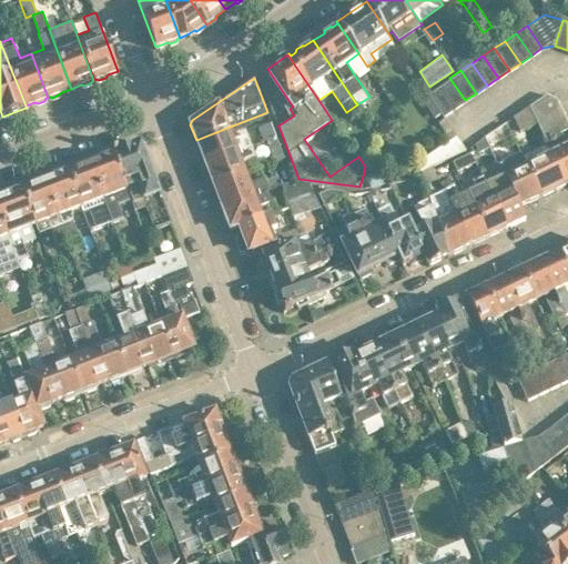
[(449,78),(438,86),(454,108),(465,100),(449,78)]
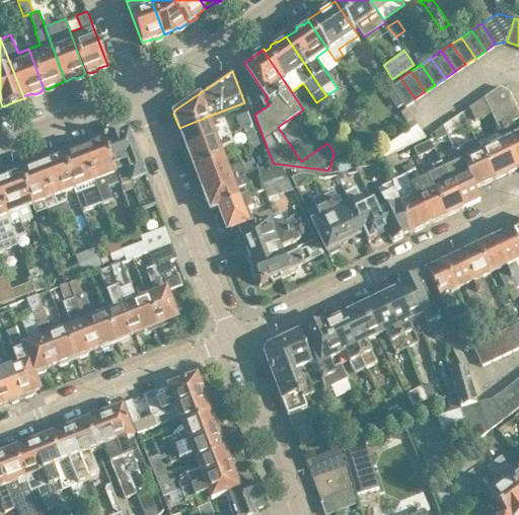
[(391,84),(390,85),(404,105),(415,98),(400,78),(391,84)]
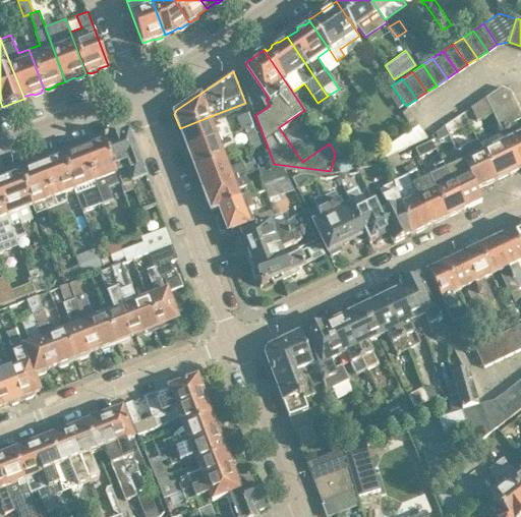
[(520,110),(511,90),(503,85),(486,96),(495,111),(502,126),(520,116),(520,110)]
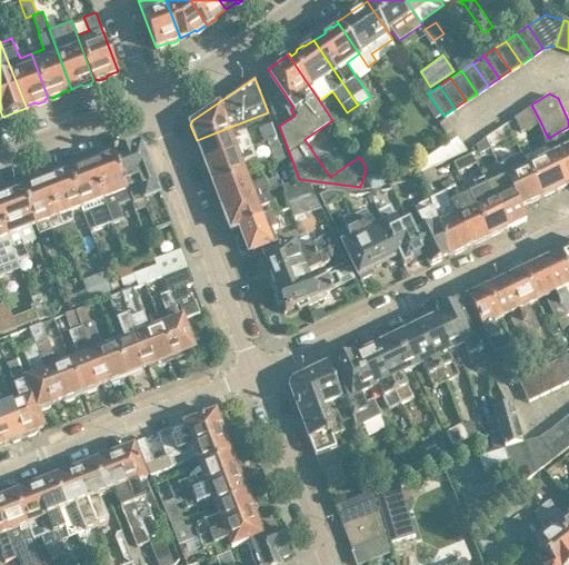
[(540,121),(531,105),(515,117),(521,130),(540,121)]
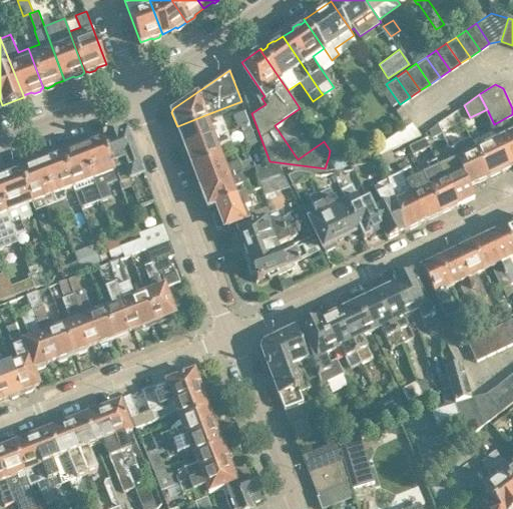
[(401,106),(395,110),(406,126),(412,121),(401,106)]
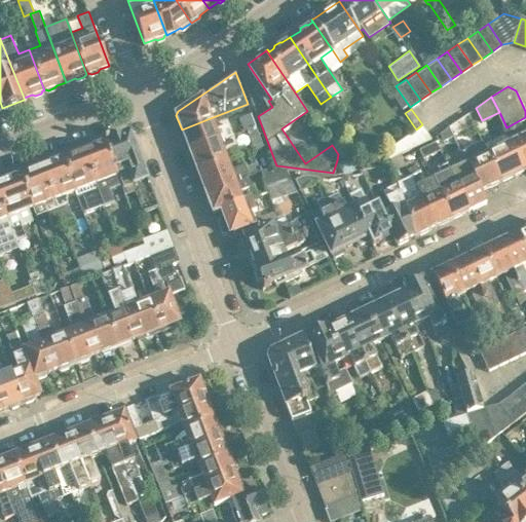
[(255,124),(251,112),(238,117),(243,128),(246,127),(255,124)]
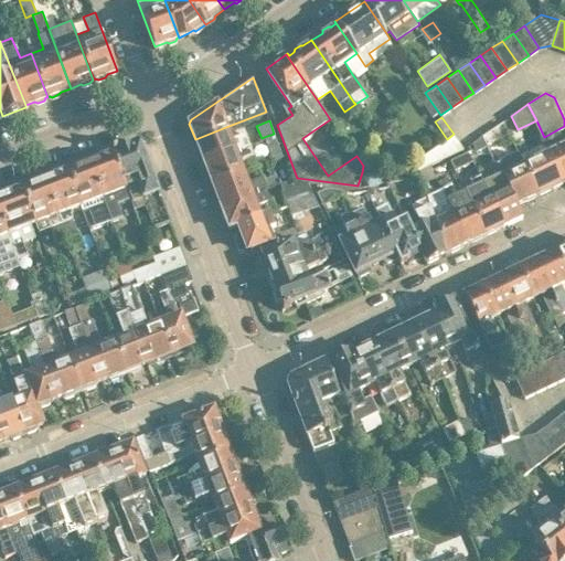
[(503,120),(482,135),(486,143),(509,131),(503,120)]
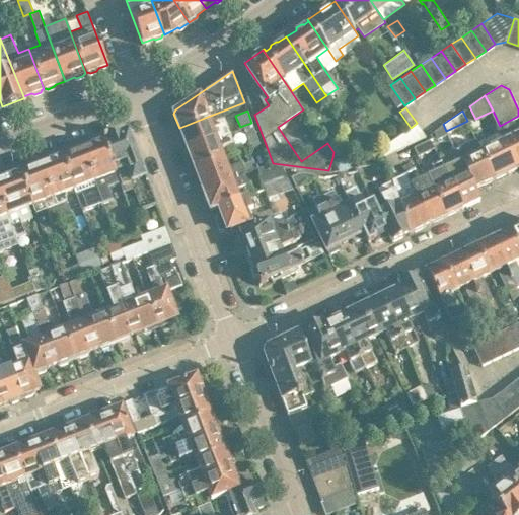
[(213,126),(210,116),(179,128),(187,147),(229,131),(226,121),(213,126)]
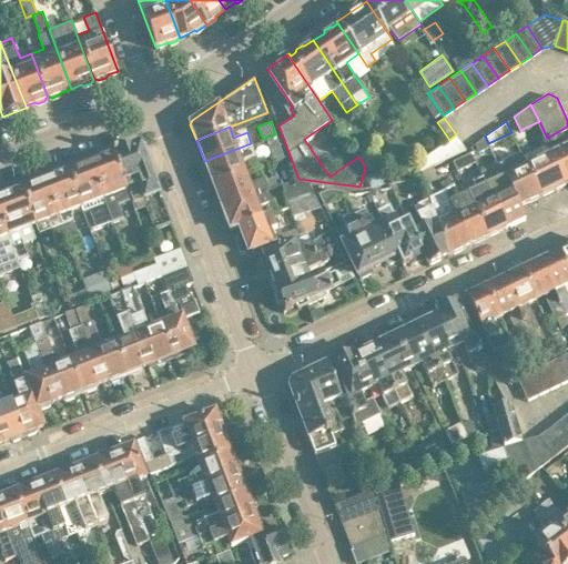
[(275,134),(265,138),(274,160),(284,155),(275,134)]
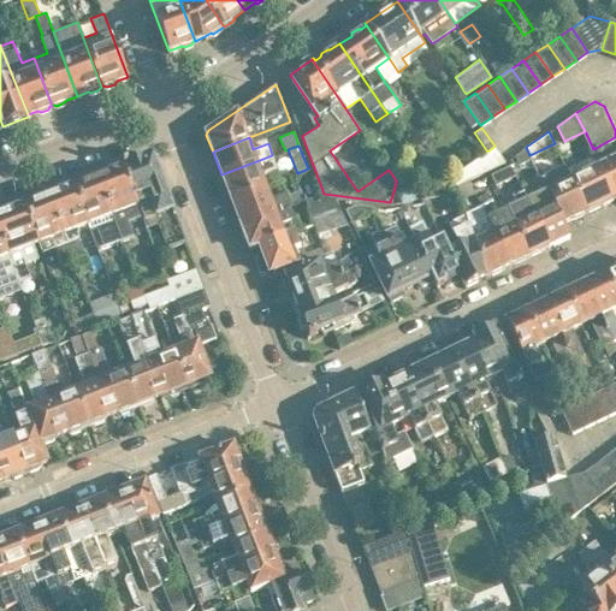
[(454,175),(458,183),(466,179),(504,161),(495,146),(487,152),(454,175)]
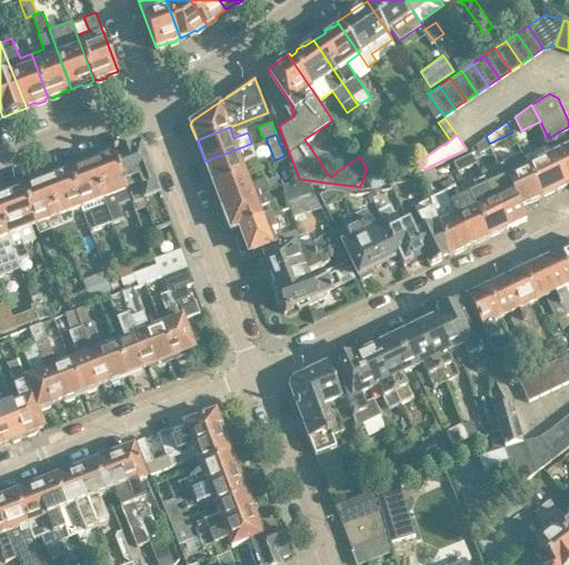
[(351,147),(359,157),(366,167),(371,142),(367,136),(351,147)]
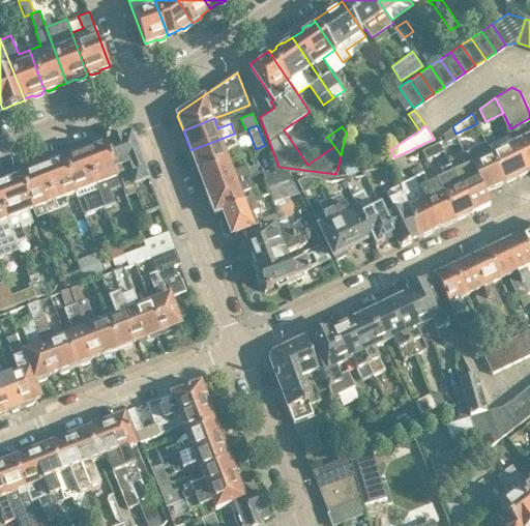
[(146,212),(159,207),(130,133),(122,136),(121,135),(120,135),(119,135),(118,134),(117,134),(112,136),(112,137),(111,139),(109,139),(105,140),(106,142),(122,187),(125,196),(138,191),(146,212)]
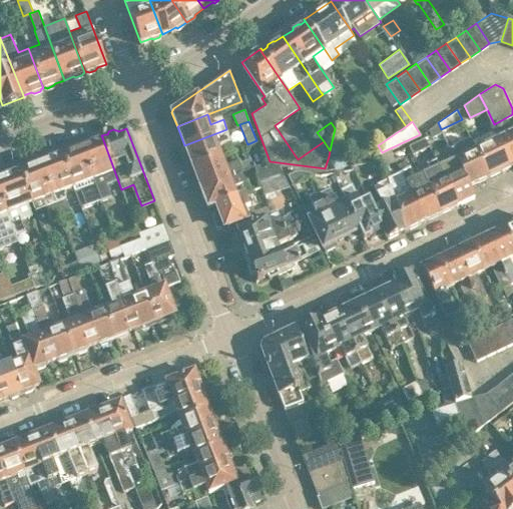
[(184,145),(192,166),(221,154),(218,145),(230,140),(226,129),(184,145)]
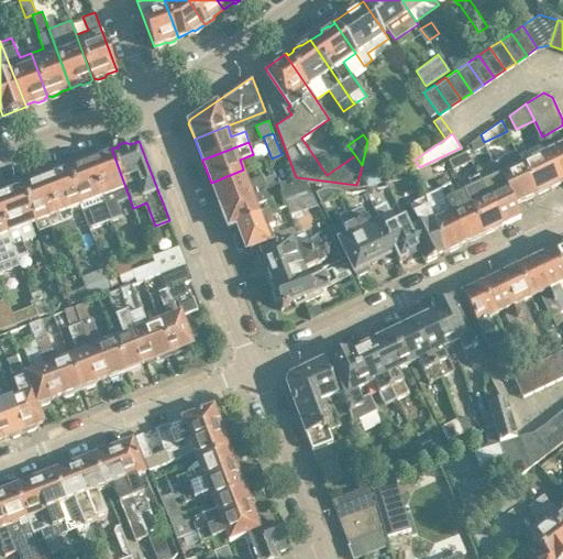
[(562,142),(545,151),(560,182),(562,179),(562,142)]
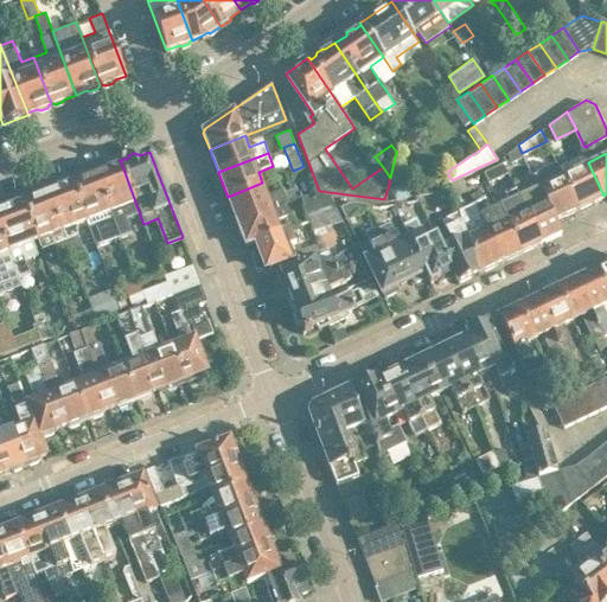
[(140,215),(121,162),(119,164),(115,162),(108,166),(107,168),(96,172),(120,236),(132,231),(127,219),(140,215)]
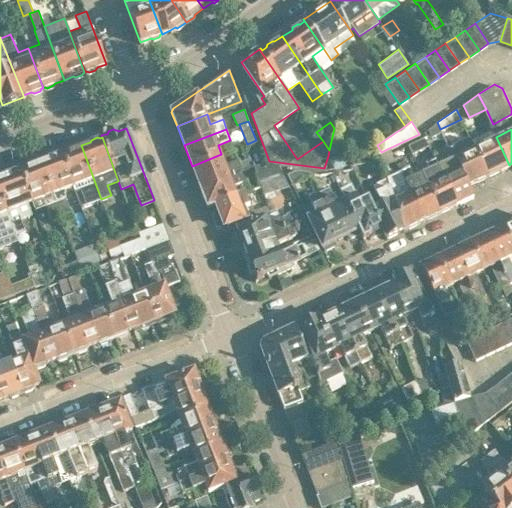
[(425,137),(409,145),(412,152),(428,144),(425,137)]
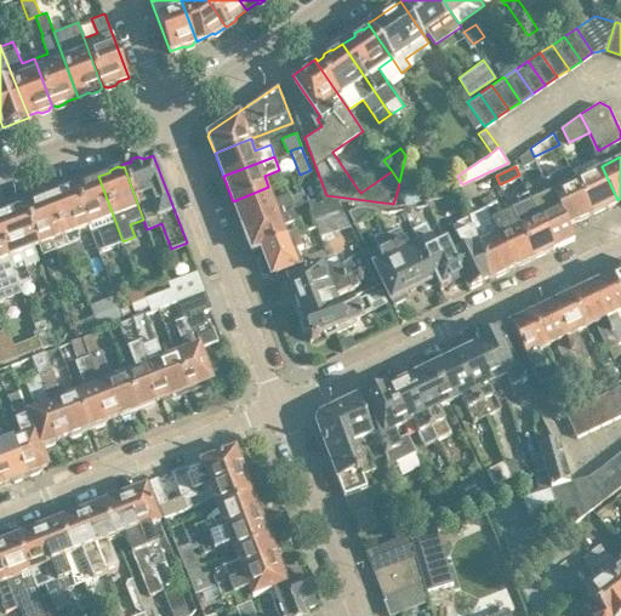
[(568,166),(543,178),(567,224),(568,223),(590,214),(574,180),(568,166)]
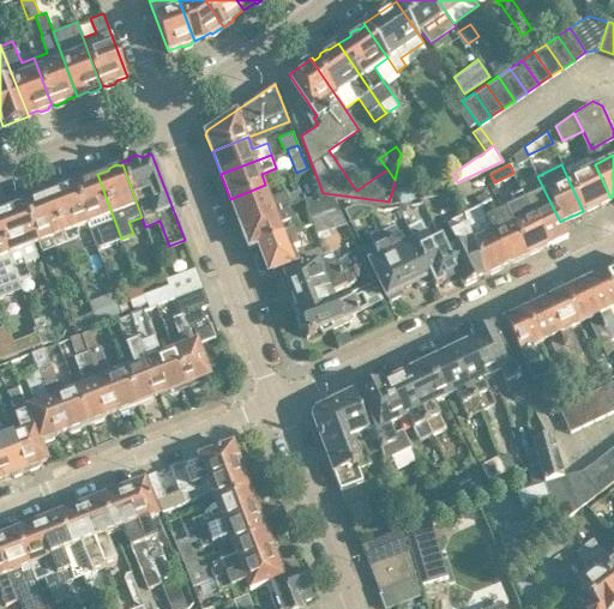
[(583,211),(611,198),(595,164),(567,178),(583,211)]
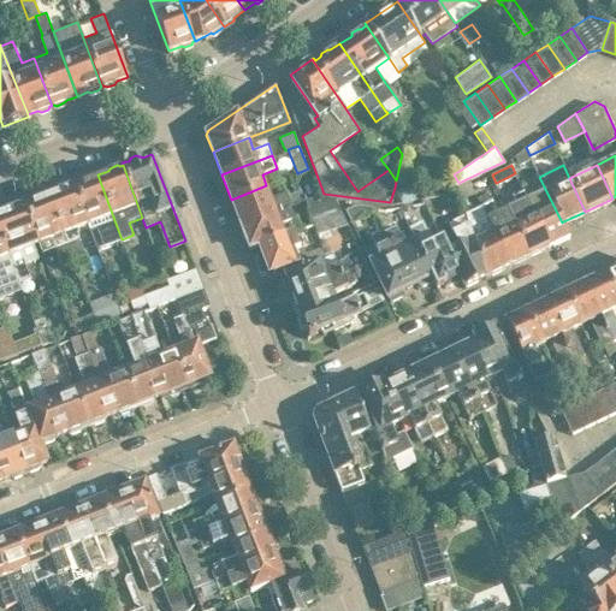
[(72,184),(88,224),(98,249),(122,239),(98,175),(88,178),(88,179),(84,178),(77,181),(75,184),(73,184),(72,184)]
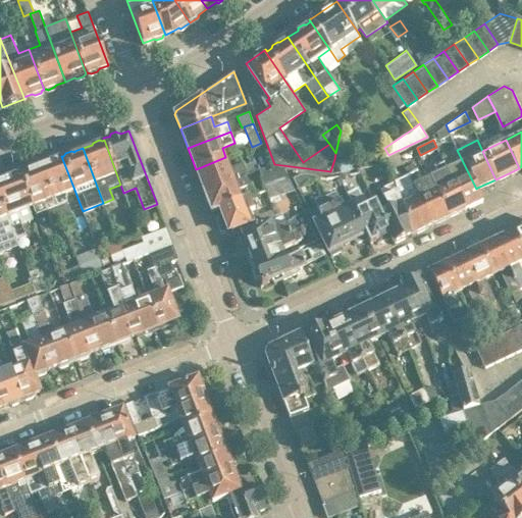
[(442,163),(464,208),(482,199),(477,188),(476,189),(457,150),(441,157),(445,162),(442,163)]
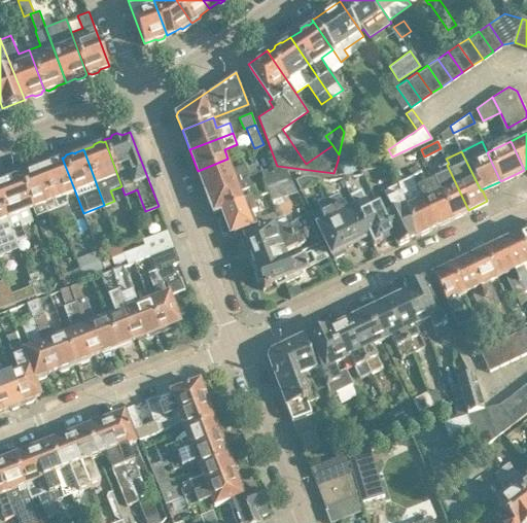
[(392,157),(390,158),(396,178),(401,176),(399,168),(405,166),(398,153),(392,157)]
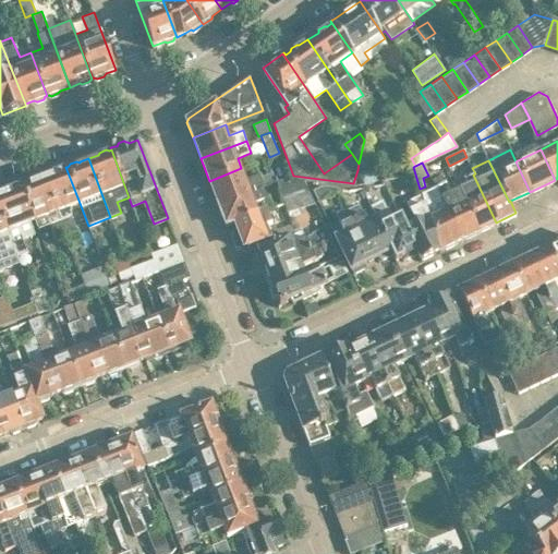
[(375,166),(361,169),(364,181),(378,178),(375,166)]
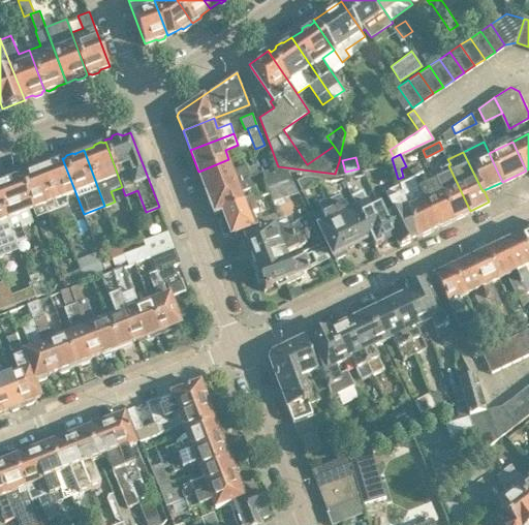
[(50,163),(41,166),(62,221),(72,218),(64,196),(75,192),(62,158),(61,159),(58,158),(52,160),(50,163)]
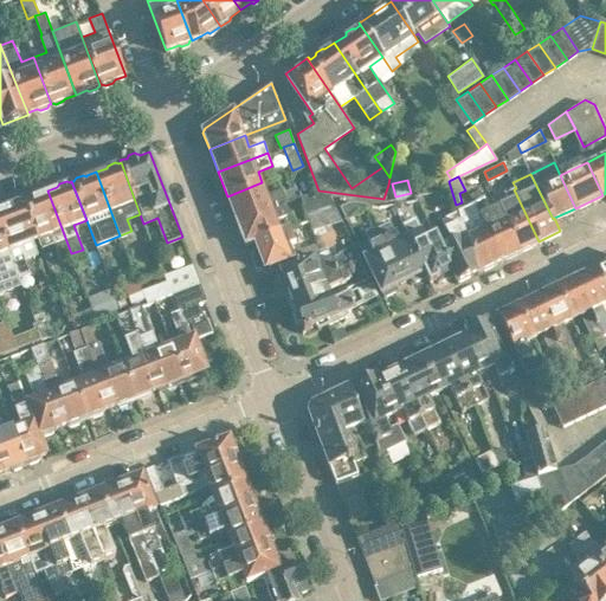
[(227,196),(236,219),(285,200),(300,194),(296,186),(282,191),(281,188),(266,194),(262,182),(227,196)]
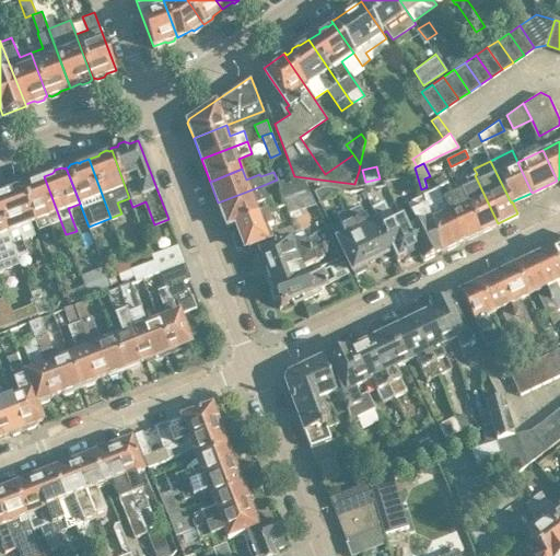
[(443,174),(433,178),(438,187),(436,188),(462,241),(480,232),(461,190),(453,194),(443,174)]
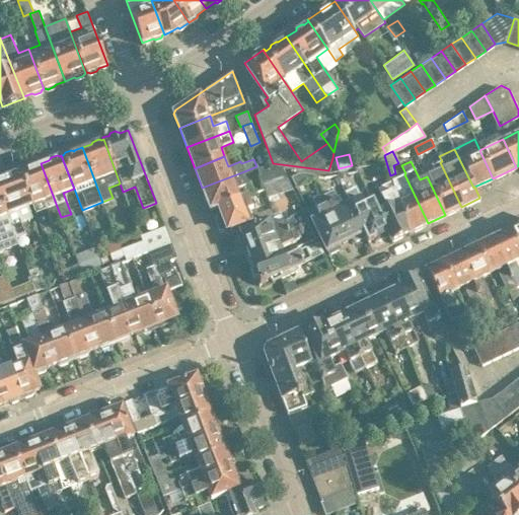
[(445,215),(461,207),(440,162),(433,166),(436,171),(427,176),(445,215)]
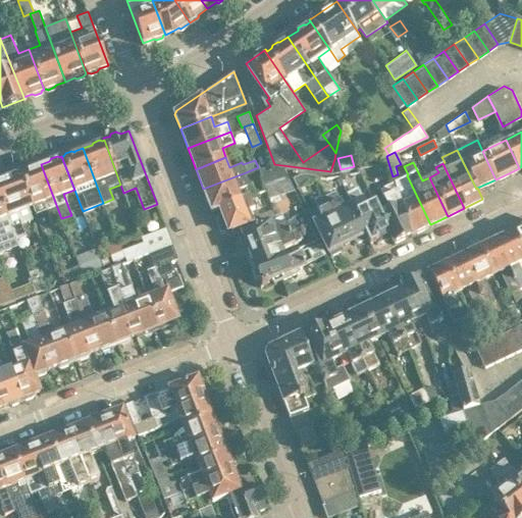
[(21,171),(19,172),(32,204),(41,228),(62,220),(61,218),(41,164),(33,167),(30,167),(23,169),(21,171)]
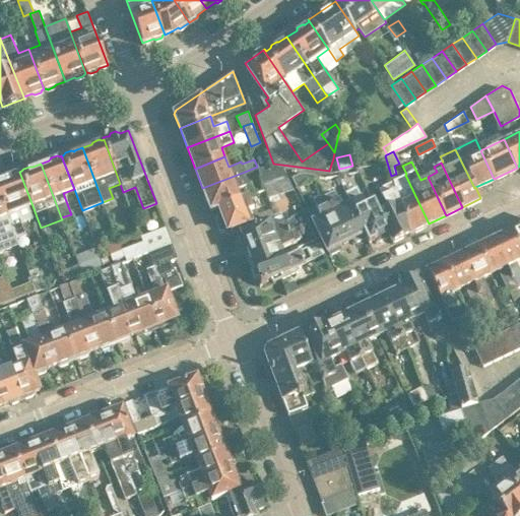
[(257,167),(259,173),(282,168),(281,165),(273,164),(257,167)]
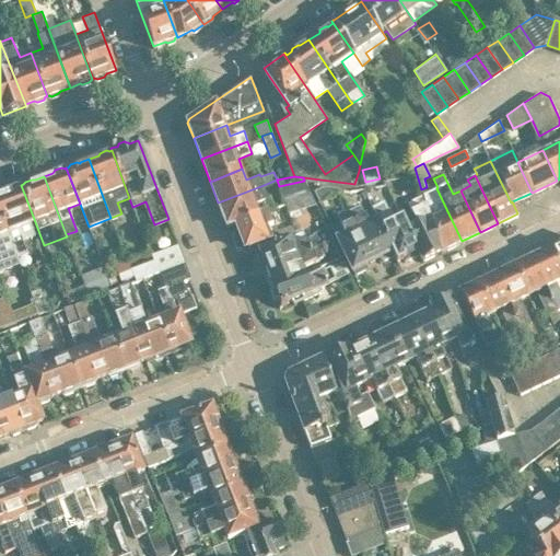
[(304,181),(279,186),(282,198),(308,189),(304,181)]
